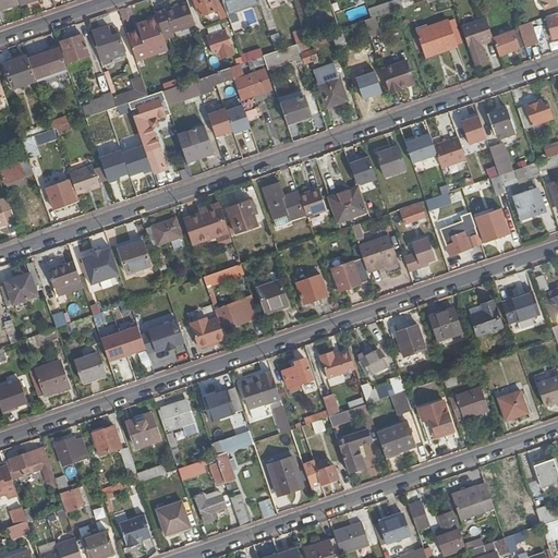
[(0,0),(0,10),(19,3),(16,0),(0,0)]
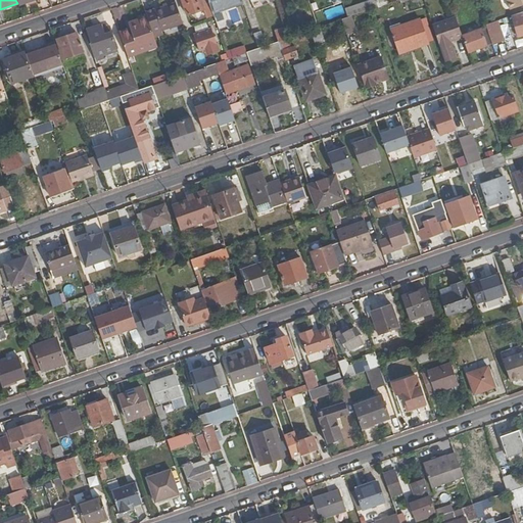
[(203,9),(203,8),(199,0),(181,0),(186,15),(203,9)]
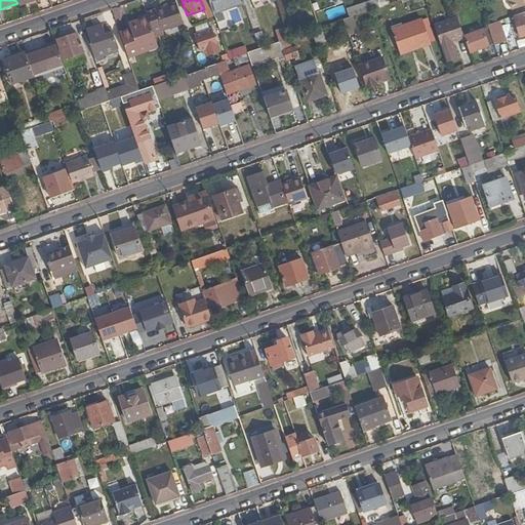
[(200,0),(204,8),(210,6),(207,0),(200,0)]
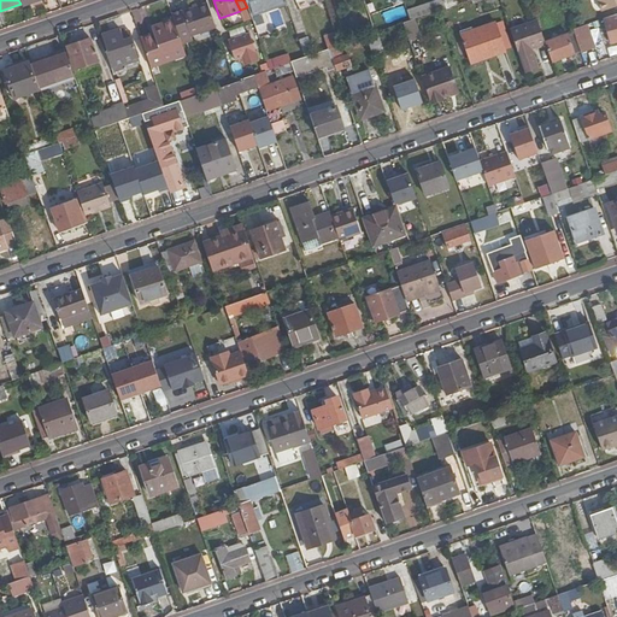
[(244,0),(247,7),(250,13),(285,1),(283,0),(244,0)]
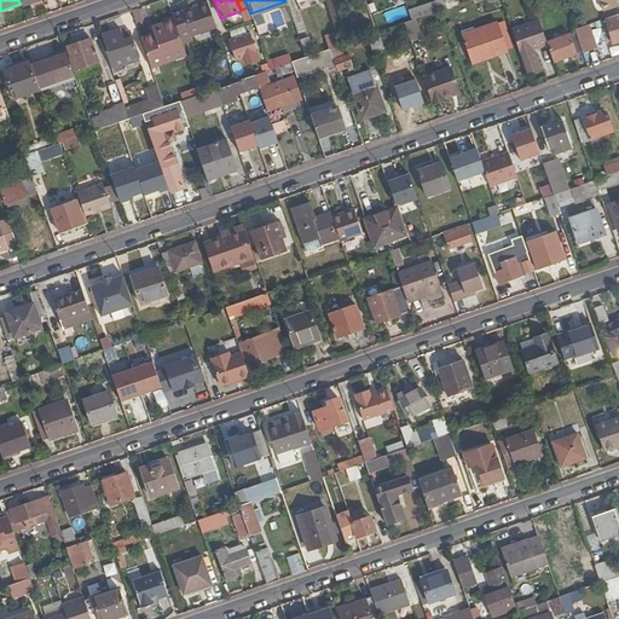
[(446,3),(445,0),(439,0),(408,11),(411,22),(414,21),(441,11),(447,9),(446,3)]
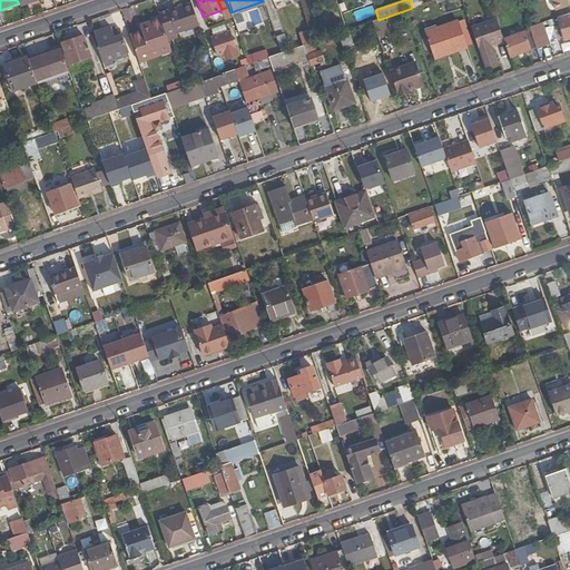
[(569,0),(551,0),(556,10),(569,5),(569,0)]
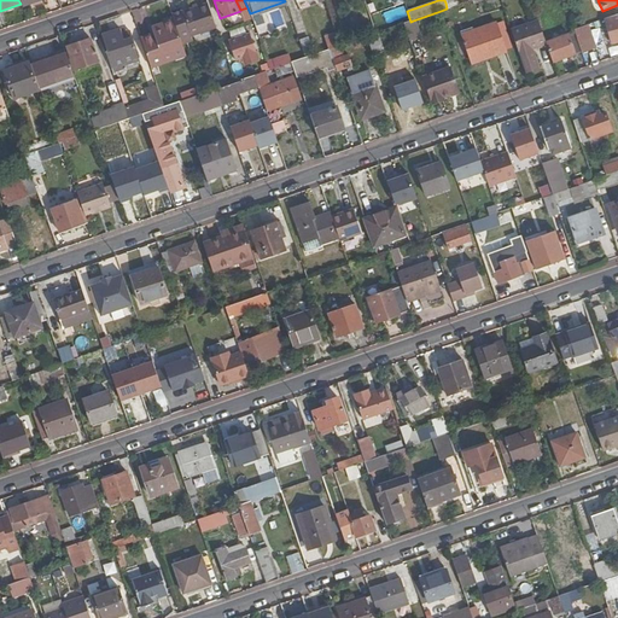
[(192,35),(215,28),(205,4),(182,12),(181,10),(170,15),(178,33),(181,44),(193,40),(192,35)]
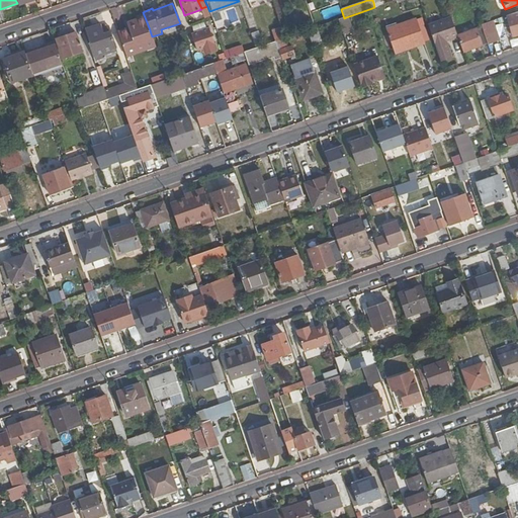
[(517,12),(506,16),(513,36),(517,33),(517,13),(517,12)]
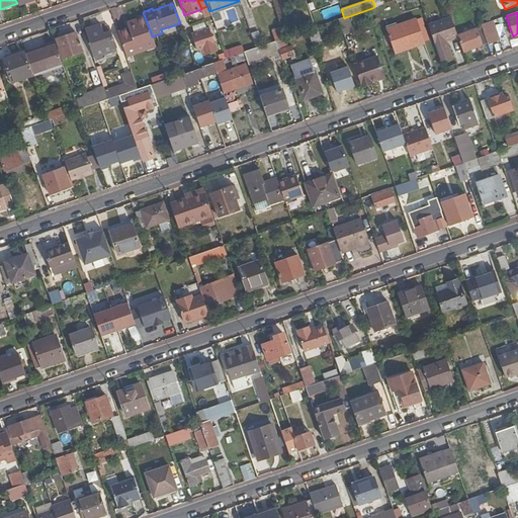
[(346,17),(344,18),(338,20),(343,34),(351,31),(346,17)]
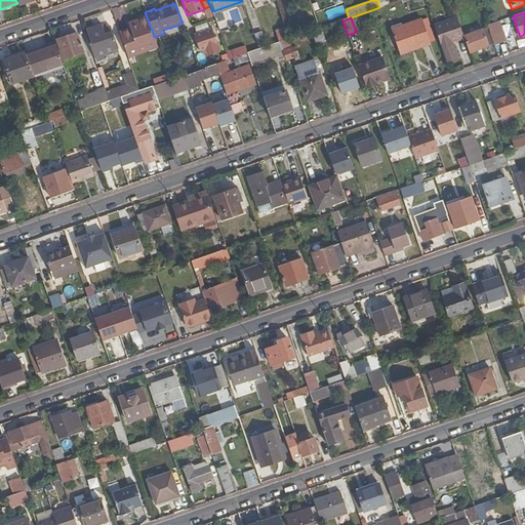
[(391,29),(399,51),(413,46),(429,41),(420,17),(391,29)]
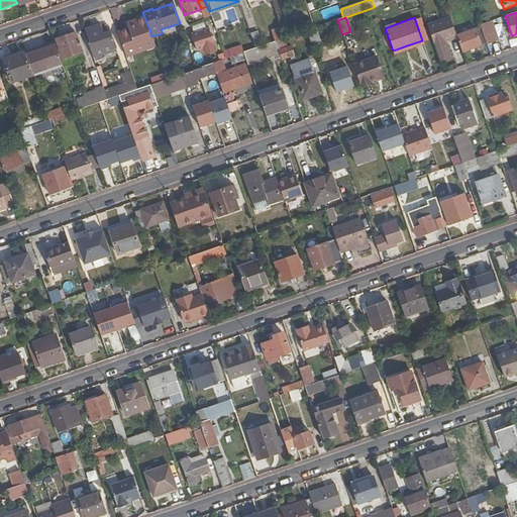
[(452,29),(448,17),(426,25),(437,59),(450,54),(445,40),(455,37),(452,29)]
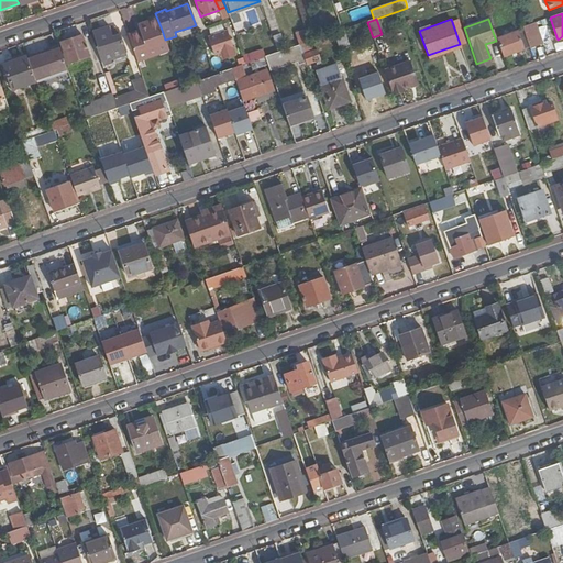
[(534,23),(521,28),(522,31),(529,48),(541,44),(534,23)]
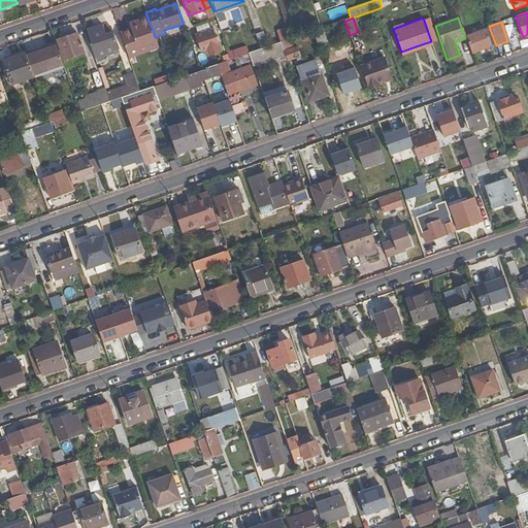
[(193,27),(194,33),(208,30),(207,23),(193,27)]
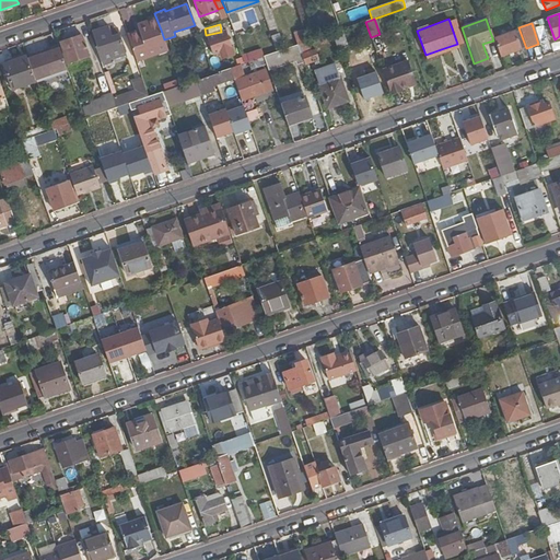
[(95,49),(100,62),(125,54),(118,35),(112,37),(107,27),(91,33),(96,48),(95,49)]
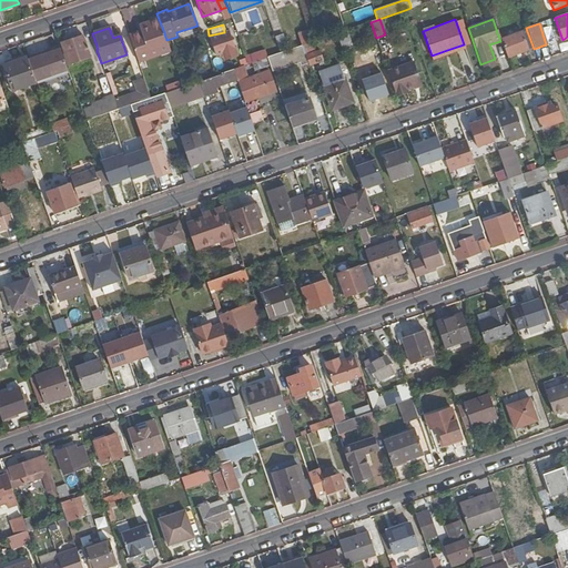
[(137,62),(170,50),(166,40),(163,30),(153,33),(154,37),(149,39),(148,36),(145,37),(143,30),(128,36),(137,62)]
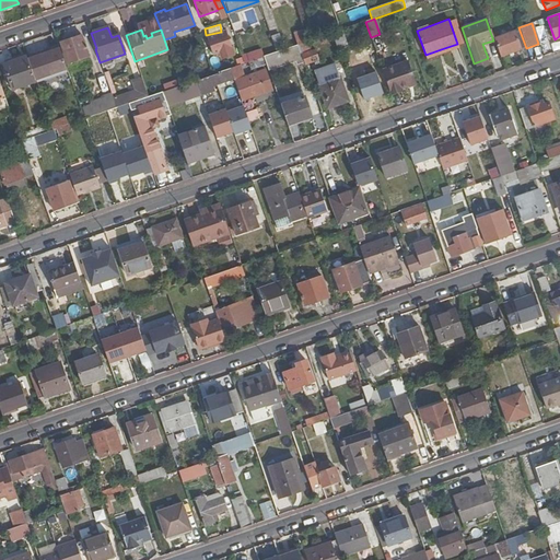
[(206,37),(216,62),(235,55),(224,30),(206,37)]
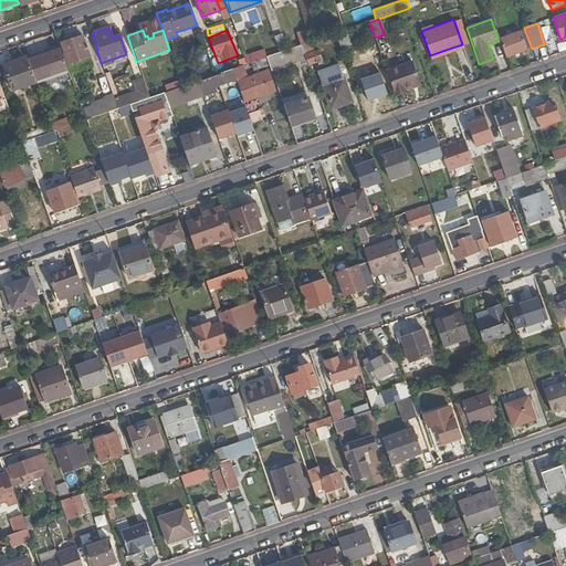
[(335,33),(341,50),(352,45),(346,30),(344,31),(335,33)]
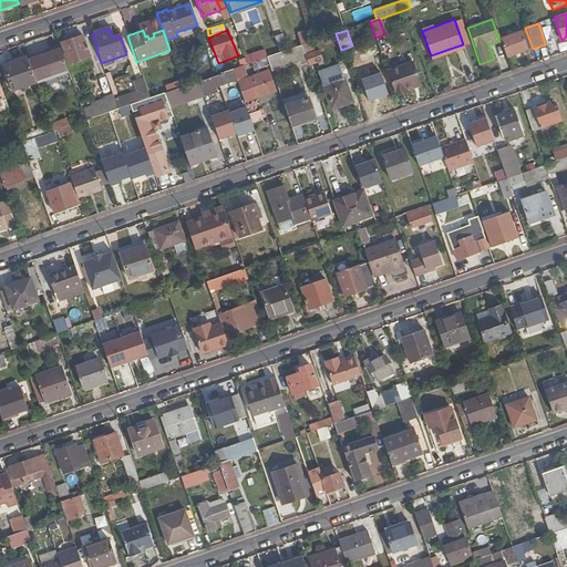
[(311,41),(307,31),(298,34),(301,44),(311,41)]
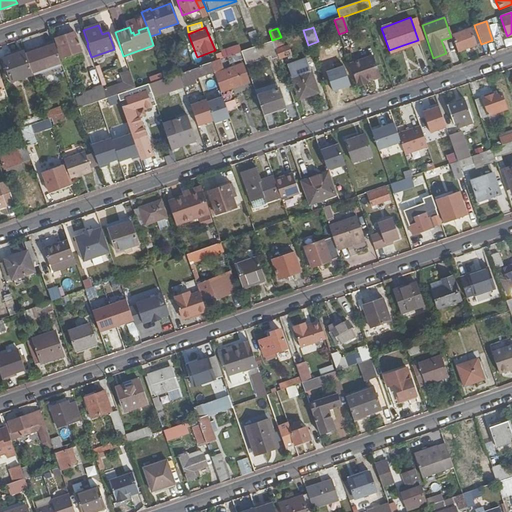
[(481,44),(475,28),(471,30),(470,29),(464,31),(458,33),(451,35),(457,52),(481,44)]
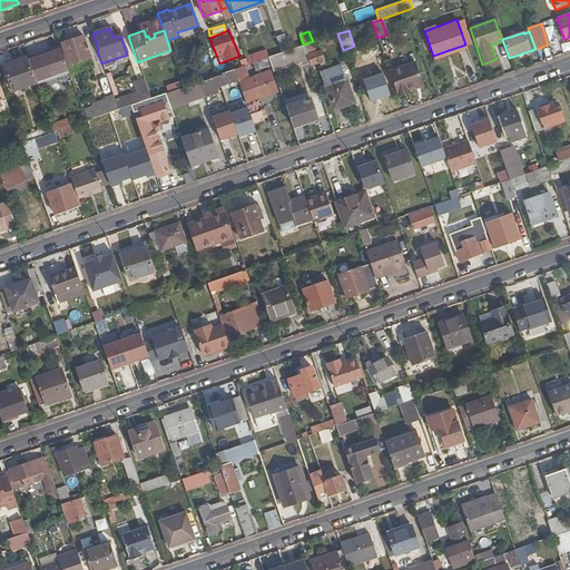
[(60,49),(66,65),(89,57),(82,35),(58,43),(60,49)]
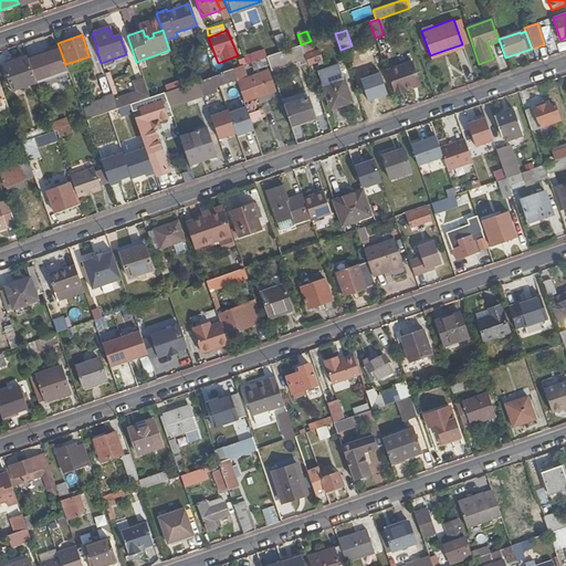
[(273,37),(279,53),(287,50),(282,34),(273,37)]
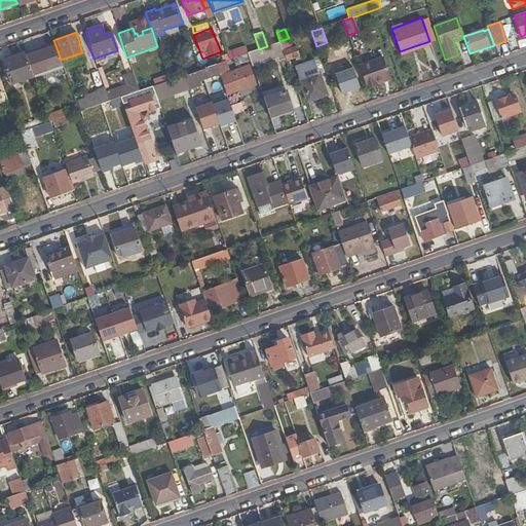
[(285,40),(280,42),(287,61),(299,57),(296,47),(288,49),(285,40)]
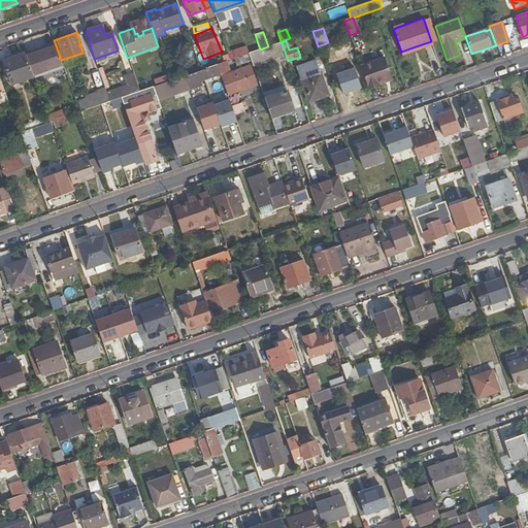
[(281,59),(286,58),(281,42),(268,46),(260,50),(248,54),(250,60),(253,66),(279,57),(281,59)]
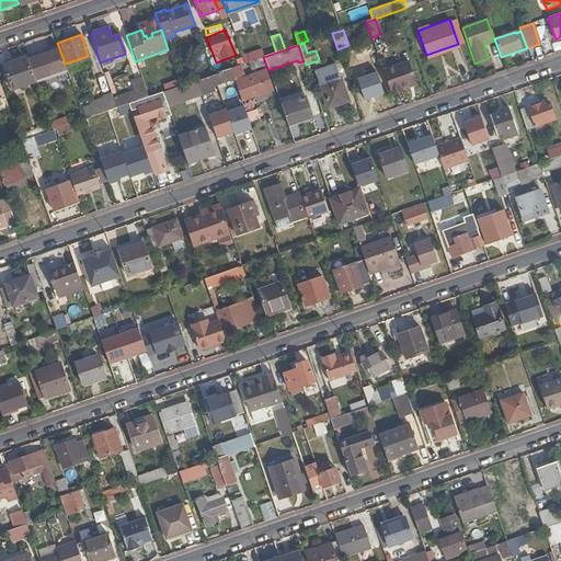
[(373,54),(369,45),(362,48),(364,56),(373,54)]
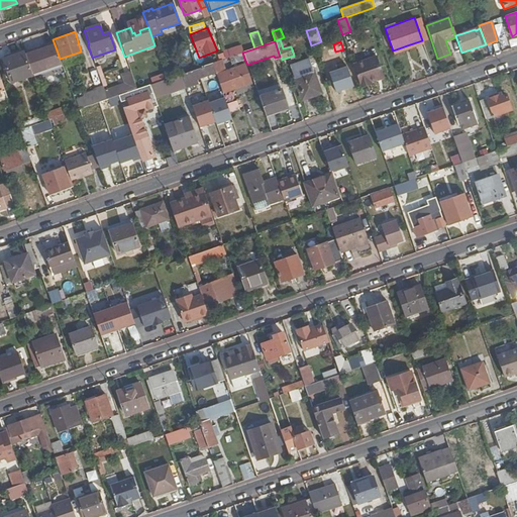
[(31,74),(62,64),(60,59),(55,44),(25,55),(31,74)]
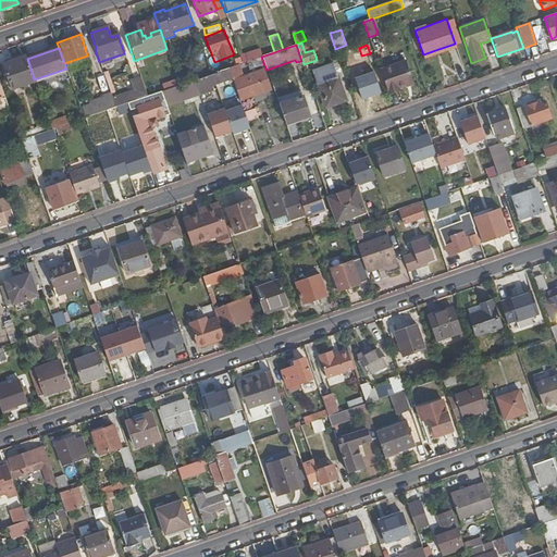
[(27,59),(26,56),(3,64),(12,89),(35,82),(34,79),(27,59)]
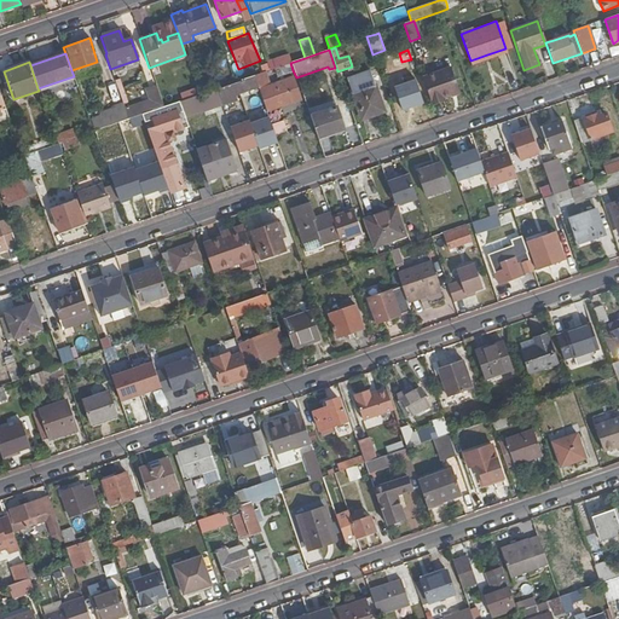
[(290,63),(279,67),(282,74),(293,70),(290,63)]
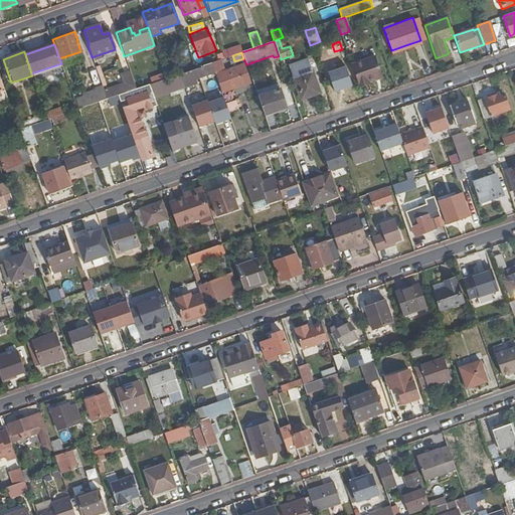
[(351,63),(359,87),(370,82),(370,81),(375,79),(375,80),(382,78),(374,55),(351,63)]
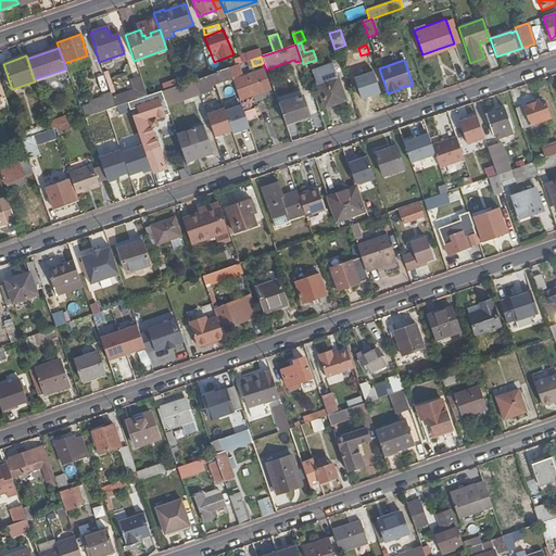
[(227,67),(229,67),(227,62),(212,66),(214,73),(227,67)]
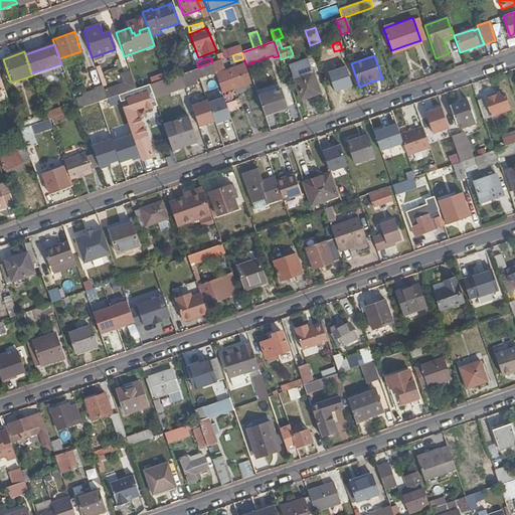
[(215,77),(220,93),(249,82),(243,64),(223,71),(219,59),(212,62),(210,62),(211,64),(215,77)]
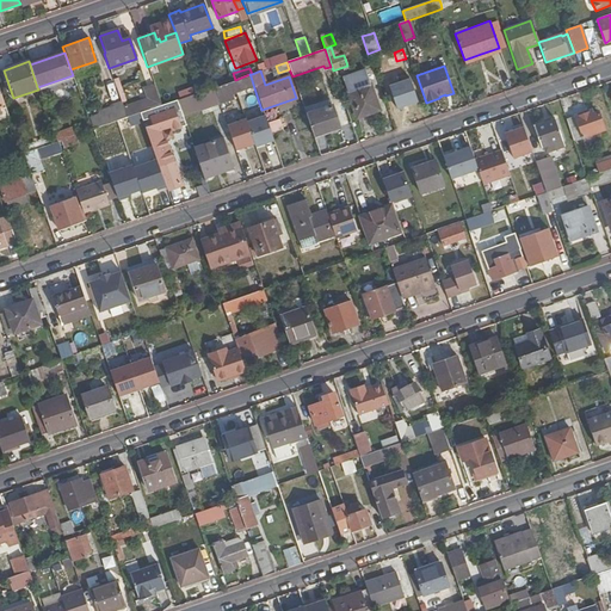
[(365,71),(343,78),(357,118),(380,110),(365,71)]
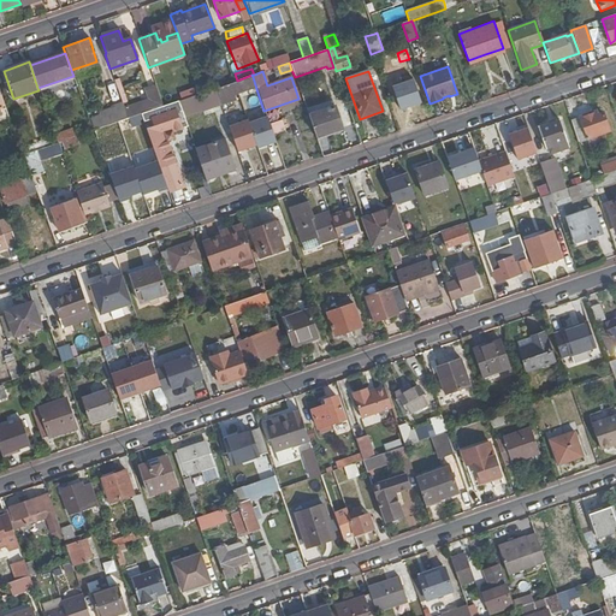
[(248,95),(258,93),(253,77),(215,90),(218,96),(221,105),(248,95)]
